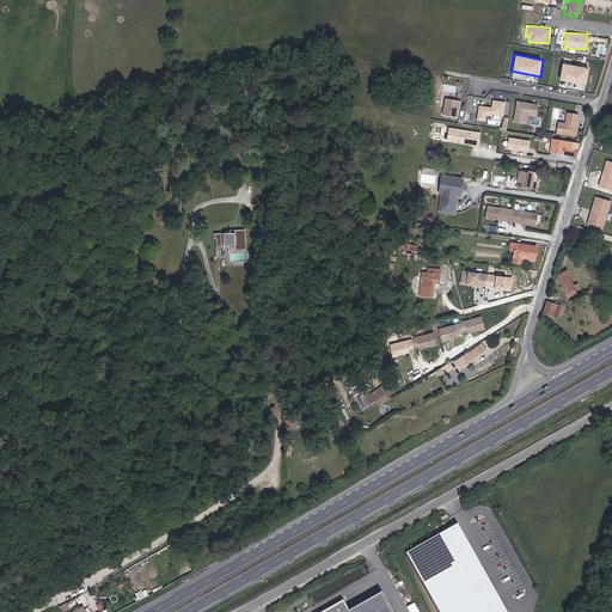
[(587,84),(591,68),(561,62),(557,78),(587,84)]
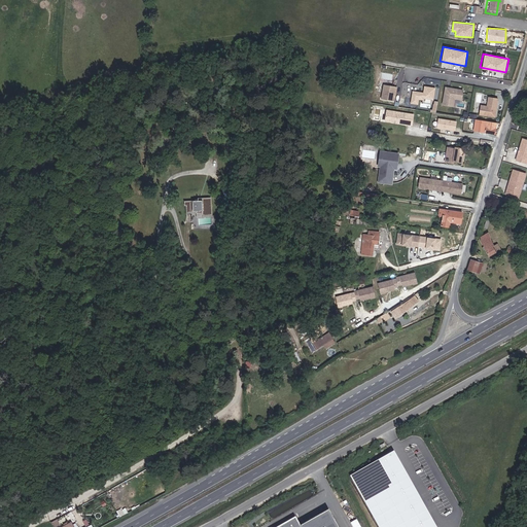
[(397,101),(399,85),(385,83),(383,99),(397,101)]
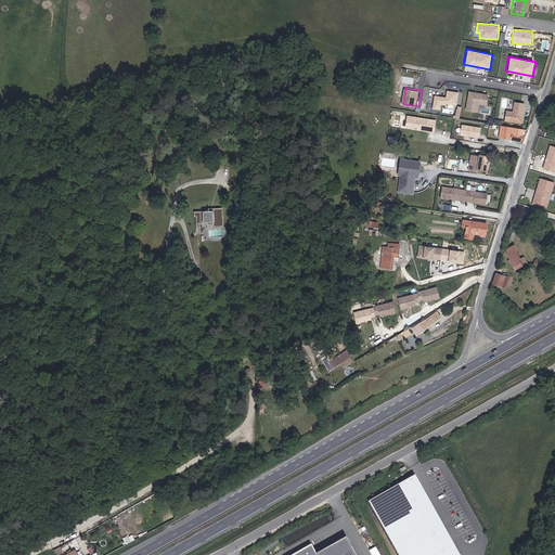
[(434,108),(442,110),(443,107),(454,110),(455,105),(460,105),(462,91),(449,90),(448,97),(436,94),(434,108)]
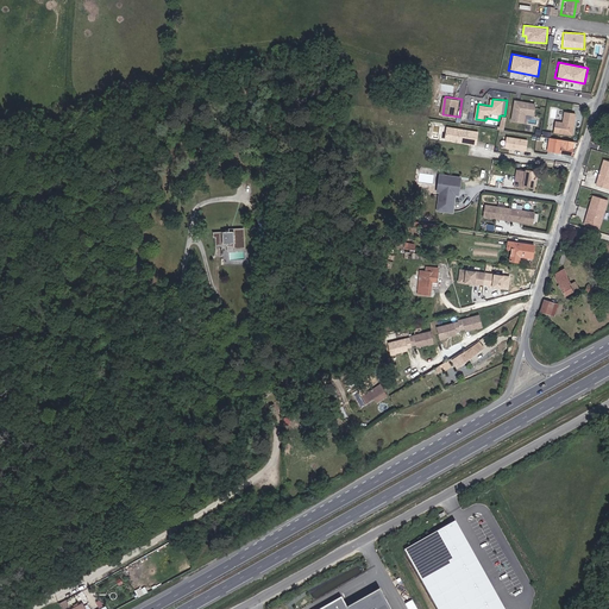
[(515,100),(513,121),(527,124),(528,114),(538,115),(539,104),(515,100)]
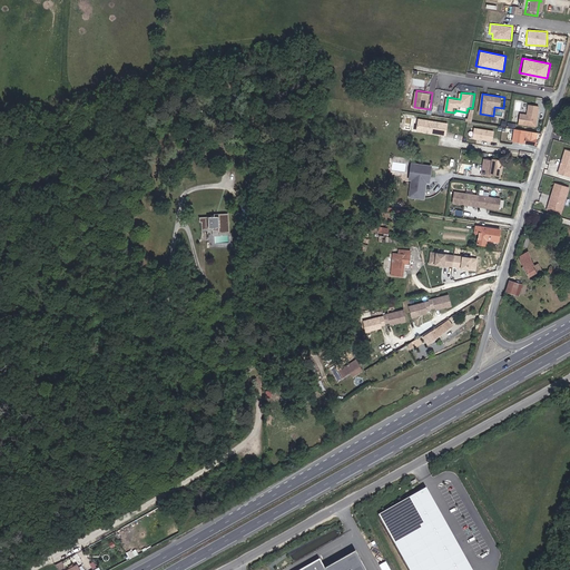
[(522,112),(520,124),(538,127),(542,106),(530,104),(528,114),(522,112)]
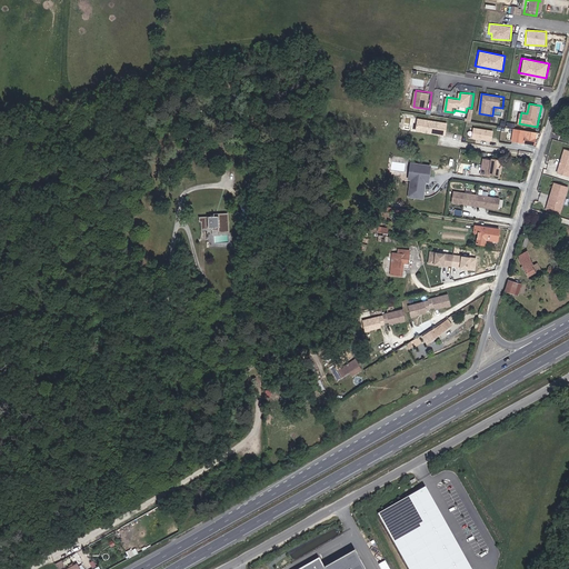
[(429,128),(430,125),(416,122),(413,133),(442,138),(443,126),(438,126),(437,129),(429,128)]
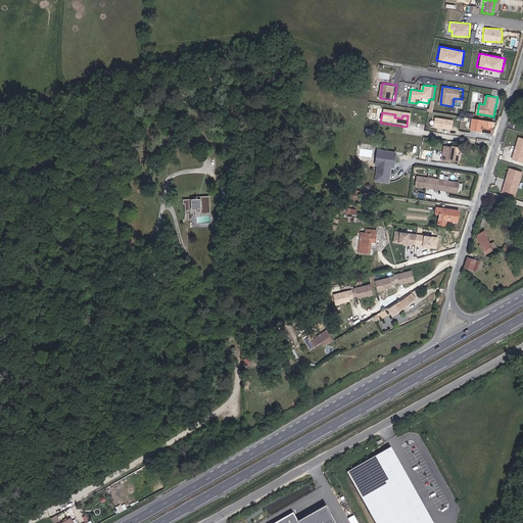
[(456,130),(457,119),(436,116),(436,128),(456,130)]
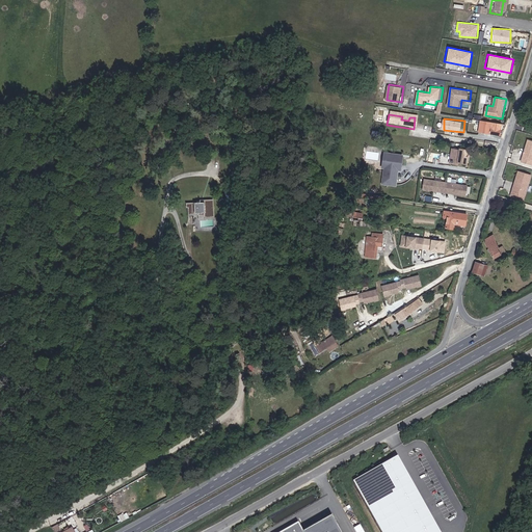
[(498,126),(477,123),(476,134),(497,137),(498,126)]
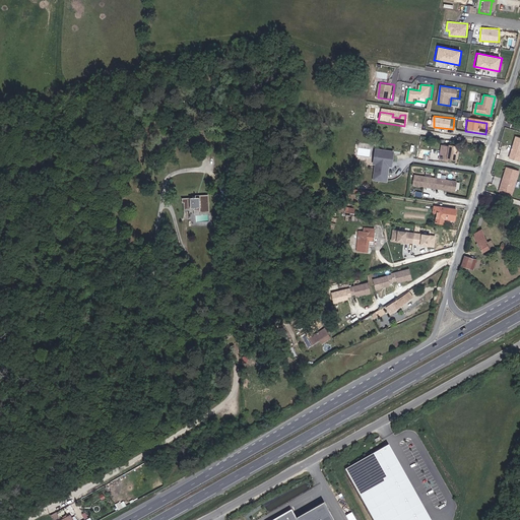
[(514,160),(519,141),(519,139),(511,137),(508,146),(509,147),(508,149),(507,149),(505,157),(514,160)]
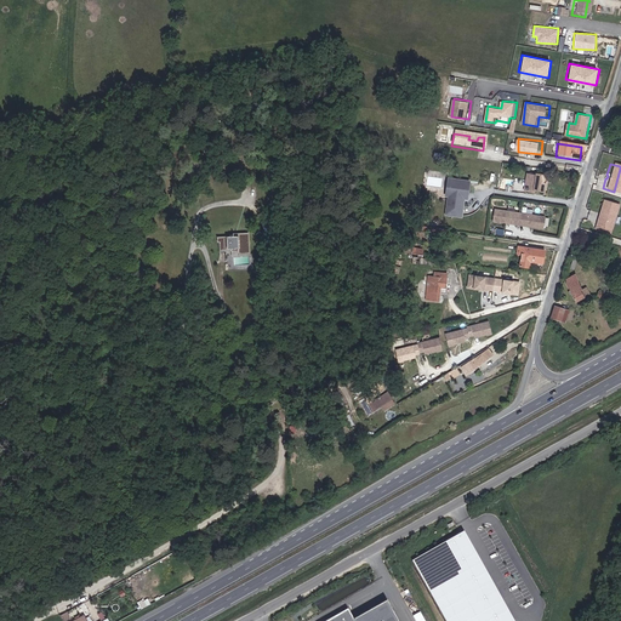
[(534,178),(525,177),(522,194),(531,195),(531,193),(542,195),(543,187),(541,186),(542,178),(534,177),(534,178)]
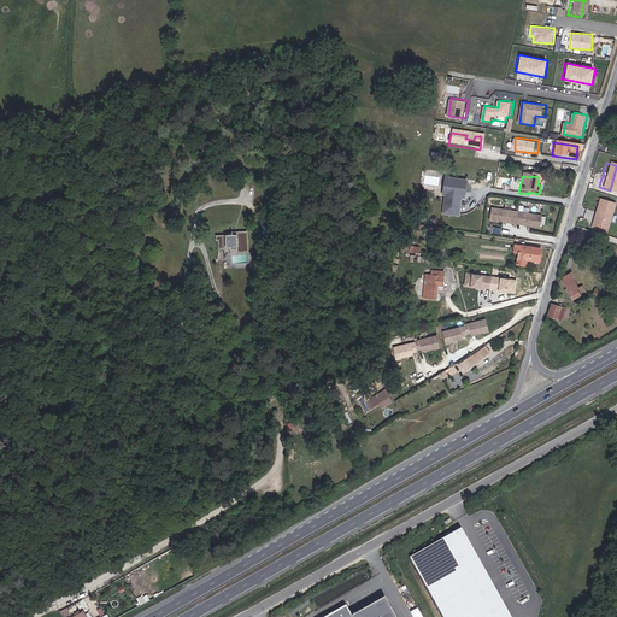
[(462,200),(464,184),(448,182),(446,198),(451,199),(451,203),(446,203),(444,203),(442,216),(456,218),(458,204),(454,204),(456,199),(462,200)]
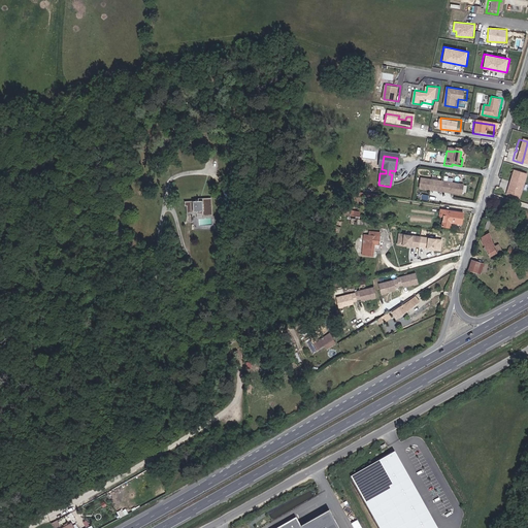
[(516,193),(522,173),(512,170),(507,186),(505,185),(503,189),(516,193)]
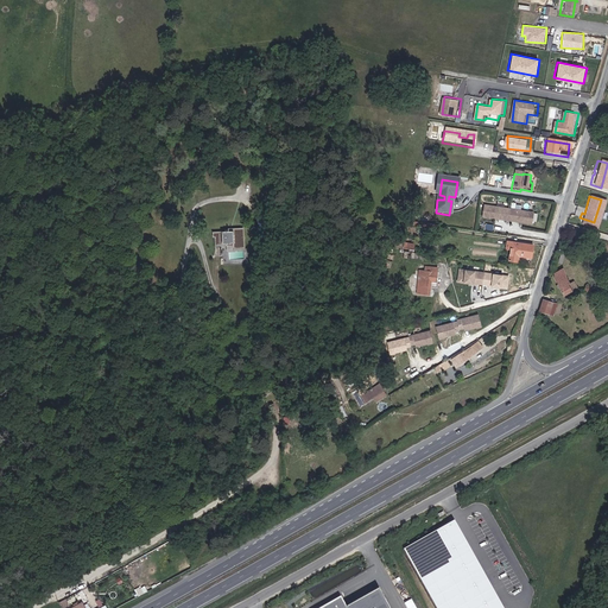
[(530,226),(531,215),(482,209),(481,220),(530,226)]
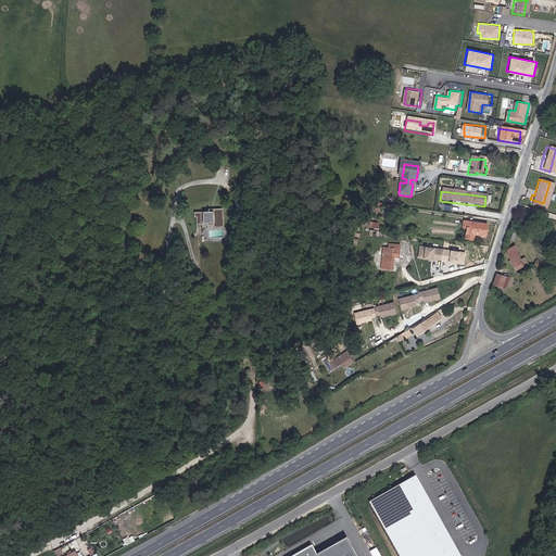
[(217,201),(207,201),(206,212),(217,212),(217,211),(224,211),(224,214),(232,215),(234,200),(224,200),(224,201),(219,201),(219,200),(217,200),(217,201)]
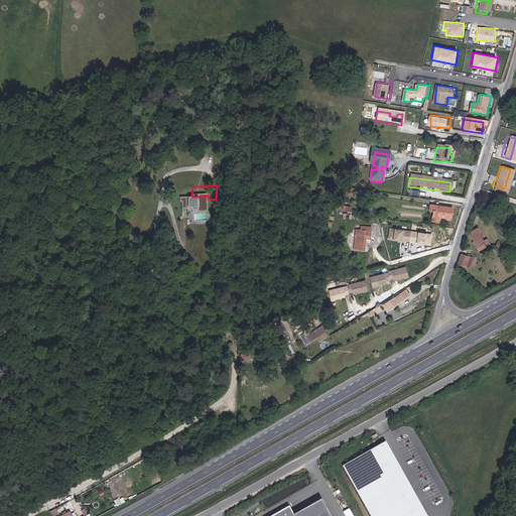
[(355,199),(367,200),(368,194),(355,191),(355,199)]
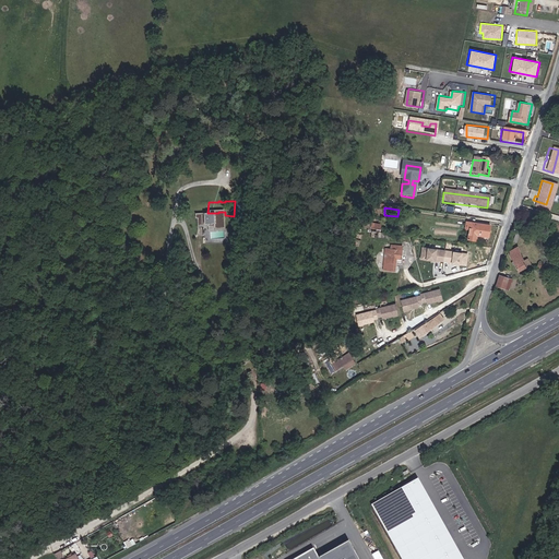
[(477,236),(488,237),(490,226),(476,225),(474,239),(477,240),(477,236)]
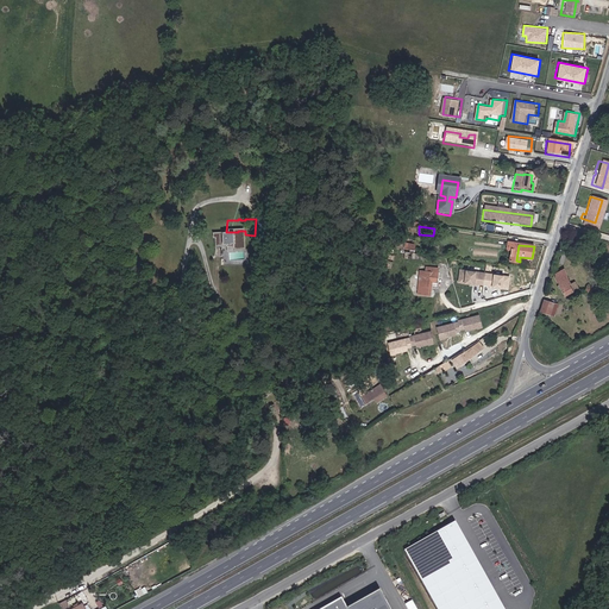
[(422,264),(428,265),(429,257),(414,255),(412,267),(418,267),(418,261),(422,262),(422,264)]
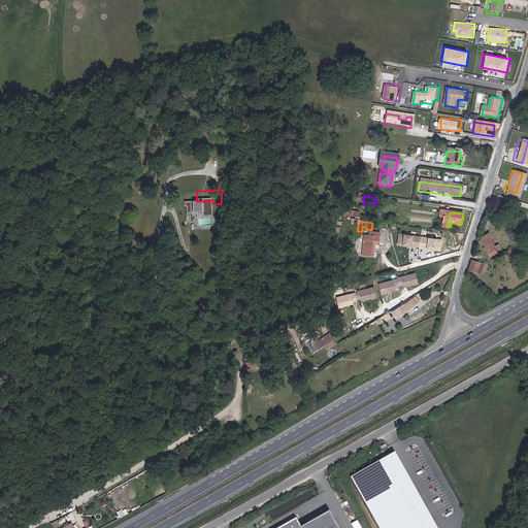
[(490,253),(501,245),(499,240),(494,242),(489,230),(483,234),(483,239),(490,253)]
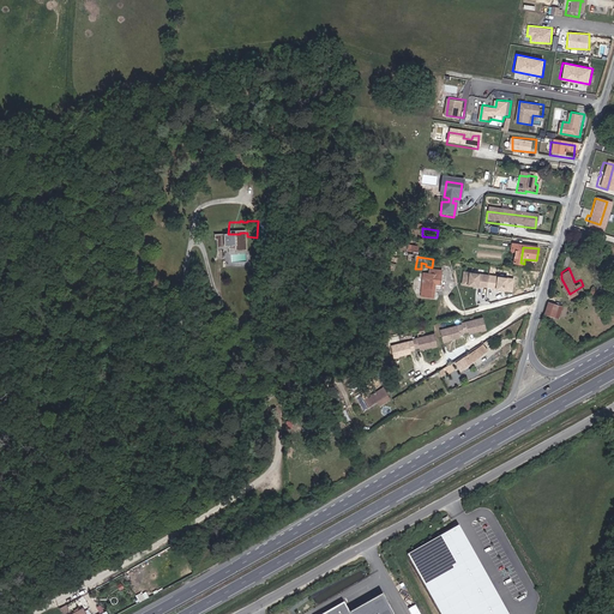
[(463,286),(516,290),(517,277),(464,271),(463,286)]
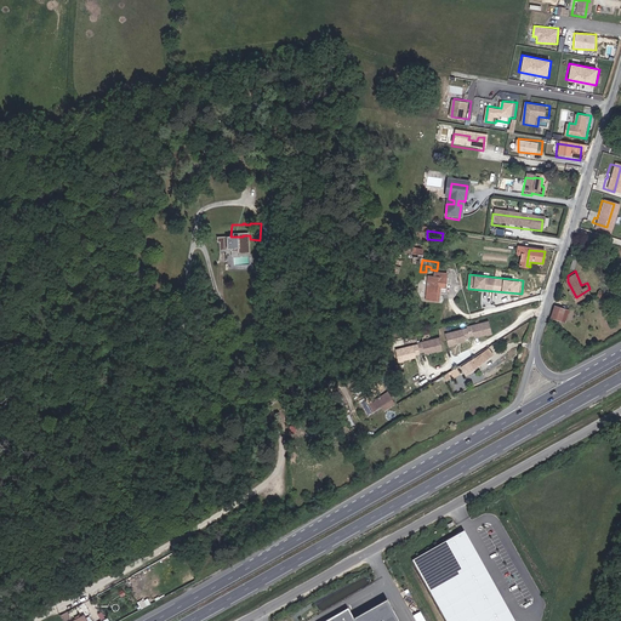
[(439,288),(444,288),(444,281),(434,281),(428,280),(428,296),(439,296),(439,294),(439,288)]
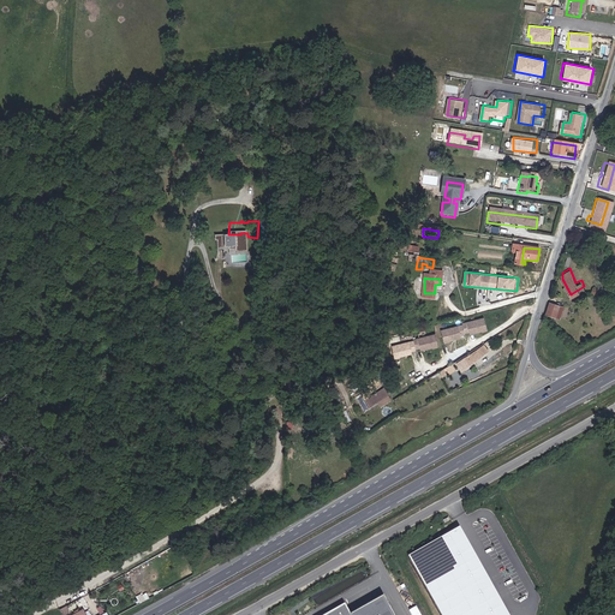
[(551,317),(559,318),(562,303),(549,299),(547,311),(553,314),(551,317)]
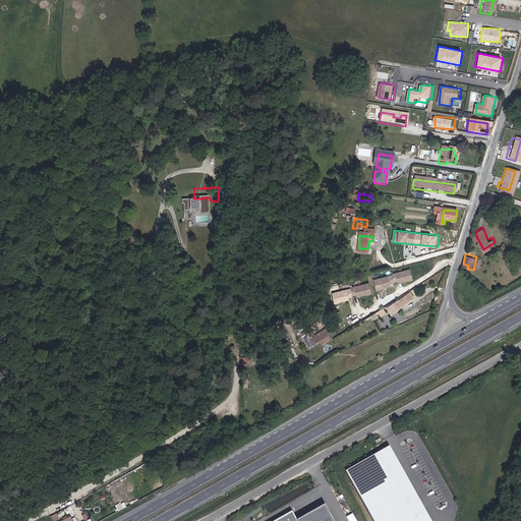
[(398,286),(398,285),(402,284),(402,286),(412,283),(412,284),(417,282),(414,272),(396,278),(378,284),(381,294),(385,292),(395,289),(395,287),(398,286)]
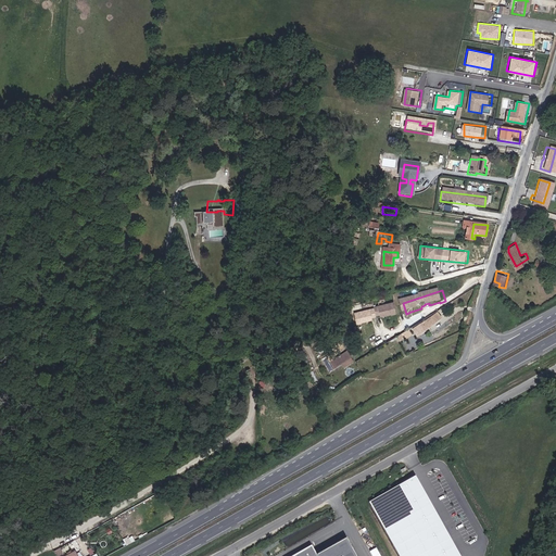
[(381,319),(384,318),(386,320),(396,317),(396,318),(402,317),(399,306),(379,312),(379,313),(359,318),(363,329),(367,328),(367,327),(378,324),(377,321),(381,320),(381,319)]
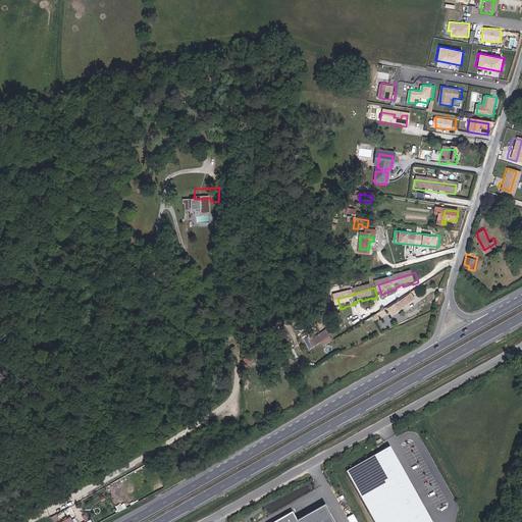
[(398,302),(402,308),(415,299),(412,293),(398,302)]
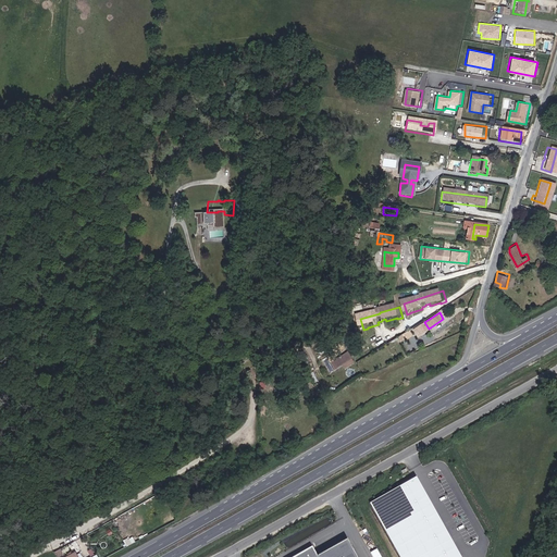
[(403,342),(415,334),(411,330),(399,336),(403,342)]
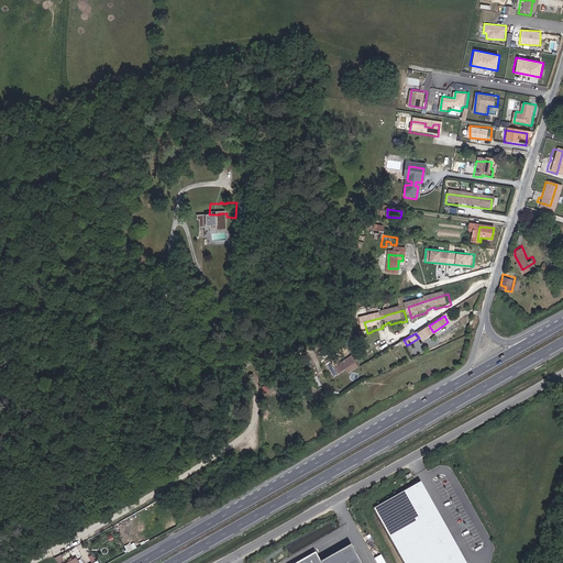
[(372,352),(377,350),(373,341),(367,344),(372,352)]
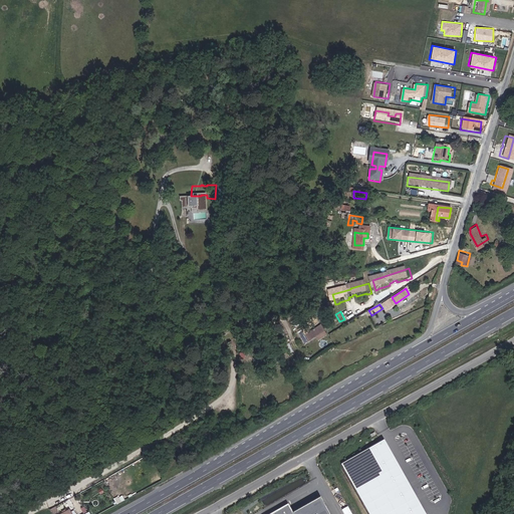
[(401,331),(406,340),(411,337),(410,335),(421,329),(417,322),(401,331)]
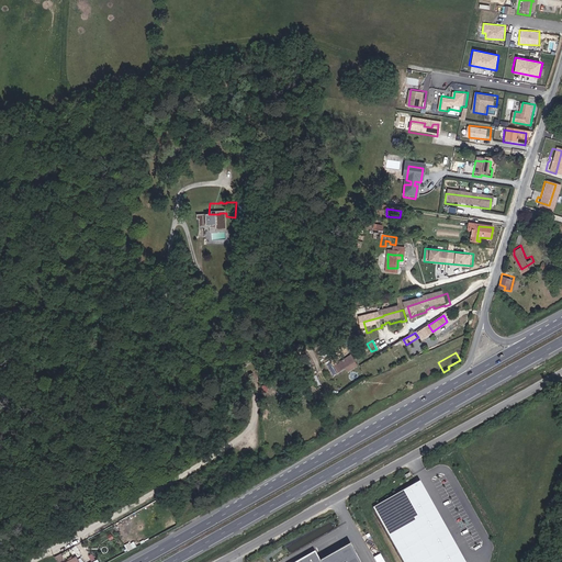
[(348,372),(360,366),(353,355),(340,362),(337,356),(326,362),(334,375),(347,369),(348,372)]
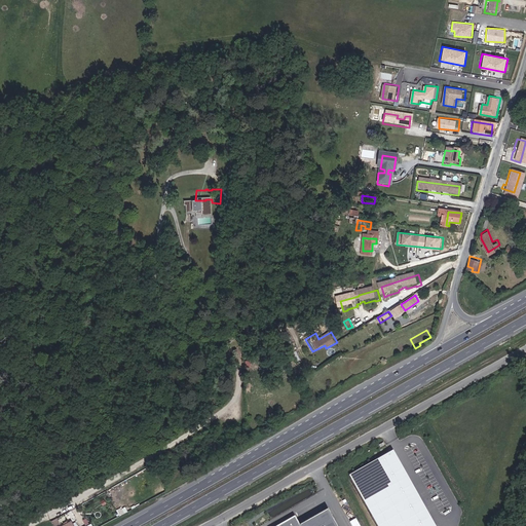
[(253,383),(262,380),(258,369),(254,369),(255,372),(250,374),(253,383)]
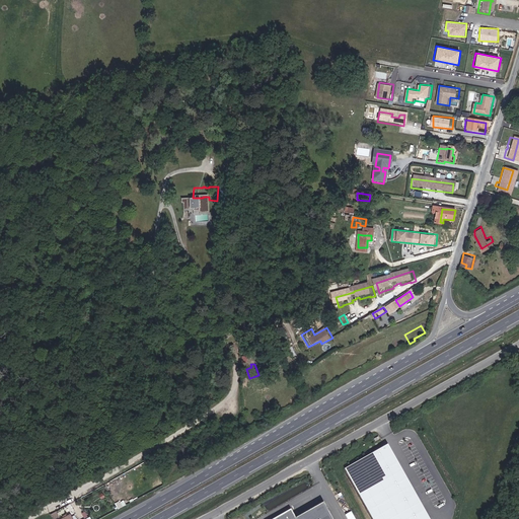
[(324,364),(314,370),(315,372),(313,373),(317,380),(318,379),(320,383),(331,377),(324,364)]
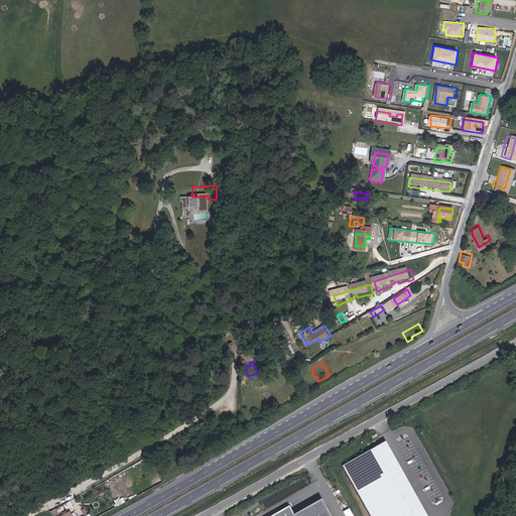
[(427,515),(386,441),(344,466),(371,515),(427,515)]
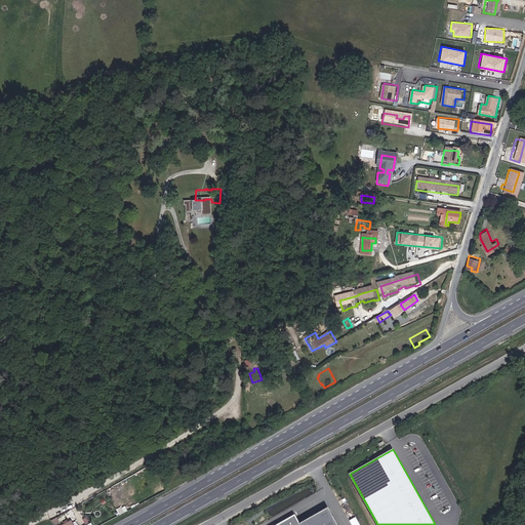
[(333,524),(325,510),(296,524),(292,517),(279,524),(333,524)]
